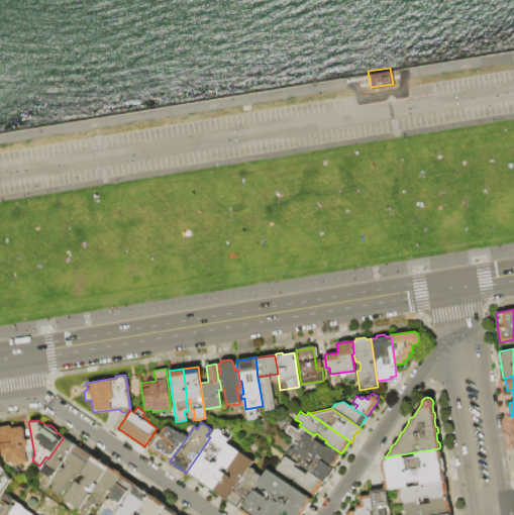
[(170,461),(149,447),(167,423),(187,437),(170,461)]
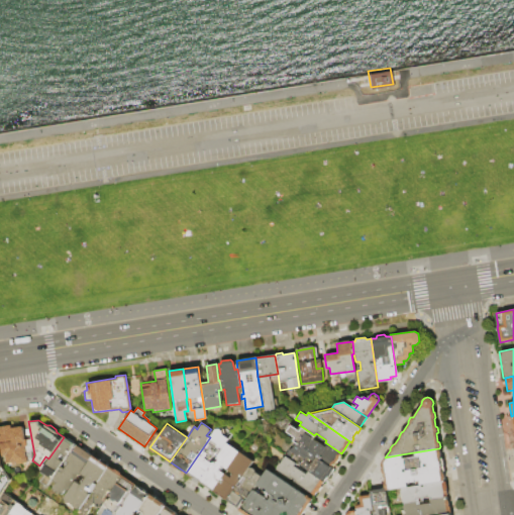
[(0,427),(18,424),(18,427),(23,426),(26,464),(10,466),(10,462),(6,462),(5,455),(1,456),(0,444),(0,427)]
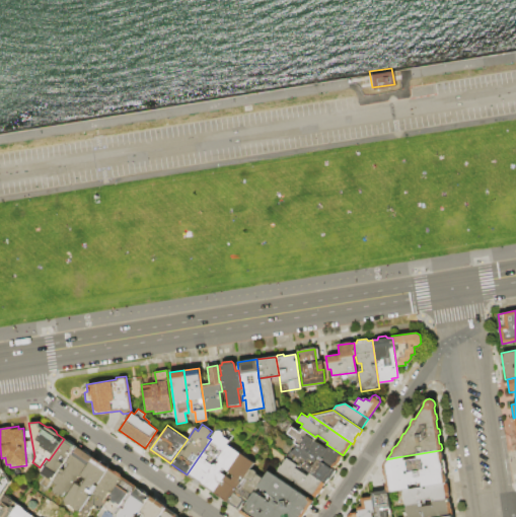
[(200,484),(187,474),(211,439),(216,431),(218,432),(221,427),(233,435),(226,444),(222,450),(219,448),(210,462),(213,464),(200,484)]
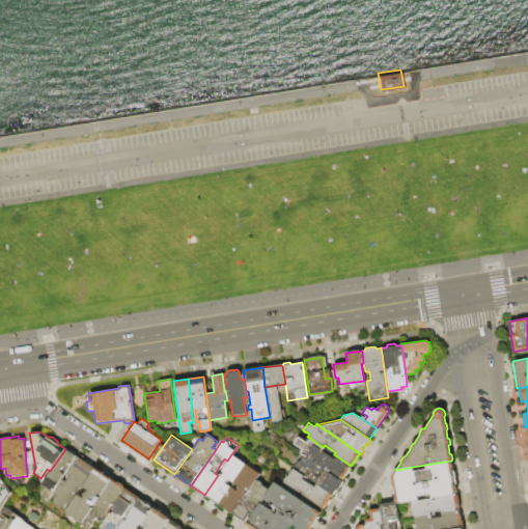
[(340,480),(303,455),(298,451),(300,448),(294,444),(299,437),(305,441),(308,437),(323,447),(324,448),(323,450),(332,456),(334,454),(351,466),(340,480)]
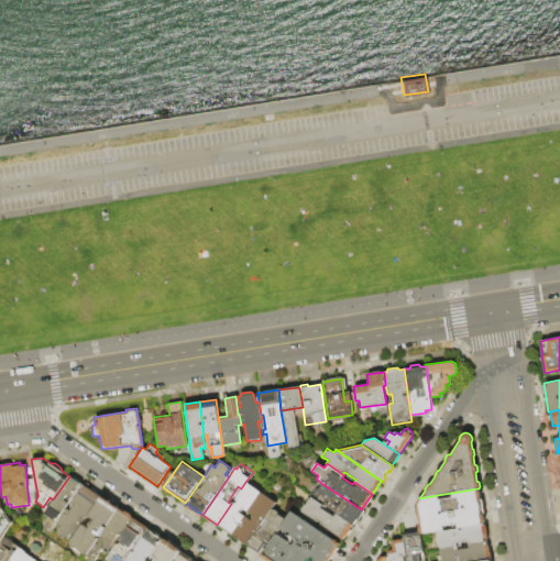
[(80,484),(50,528),(43,524),(48,517),(43,514),(53,499),(69,476),(80,484)]
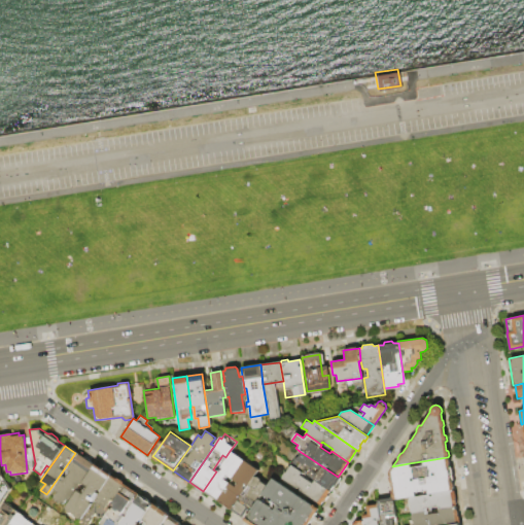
[(243,460),(231,479),(225,475),(222,479),(228,483),(216,500),(203,491),(216,471),(225,457),(230,451),(243,460)]
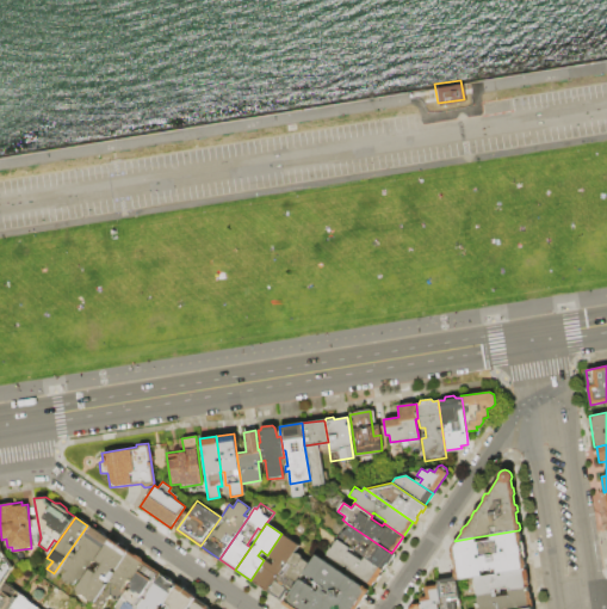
[(382,570),(336,539),(335,539),(342,529),(344,530),(348,524),(391,553),(392,554),(382,570)]
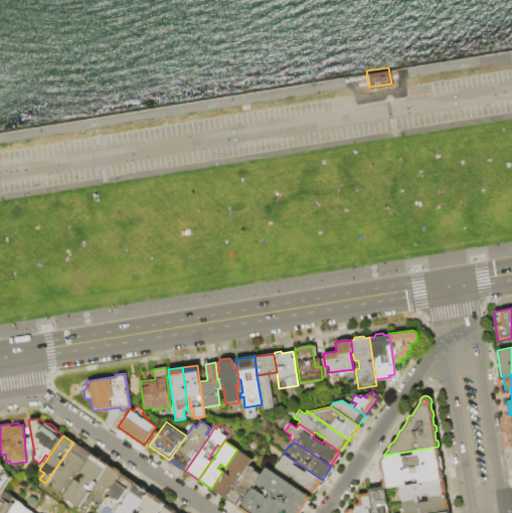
[(68,489),(65,487),(59,494),(49,487),(54,480),(52,478),(61,465),(63,467),(67,461),(64,460),(76,443),(93,454),(79,472),(74,479),(68,489)]
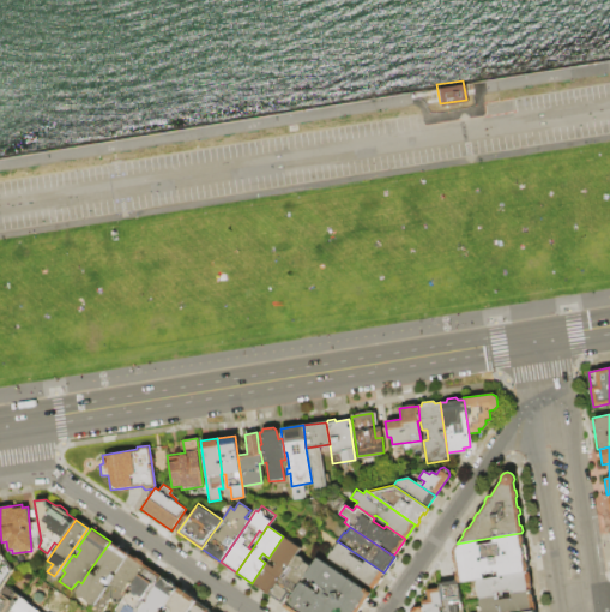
[(458,583),(452,545),(457,544),(476,540),(477,545),(493,543),(491,538),(520,533),(520,535),(521,535),(523,541),(521,543),(521,545),(524,544),(527,561),(525,561),(525,563),(526,564),(527,569),(526,570),(526,571),(497,576),(496,571),(482,574),(482,579),(458,583)]
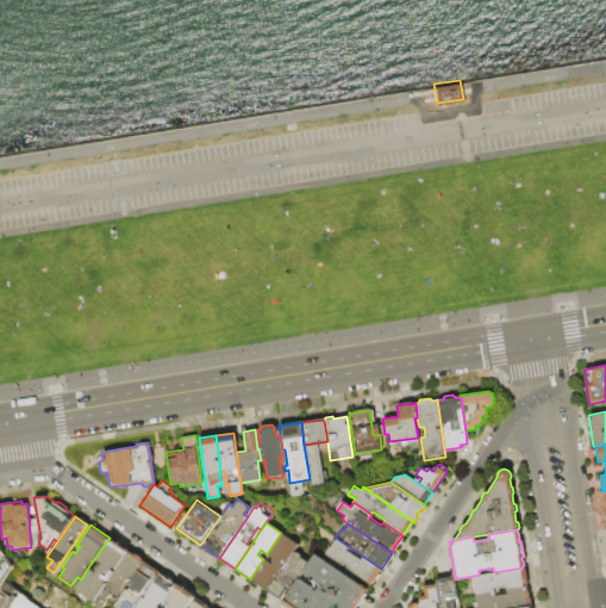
[(298,545),(293,550),(266,590),(250,579),(263,559),(270,564),(274,559),(267,554),(281,533),(298,545)]
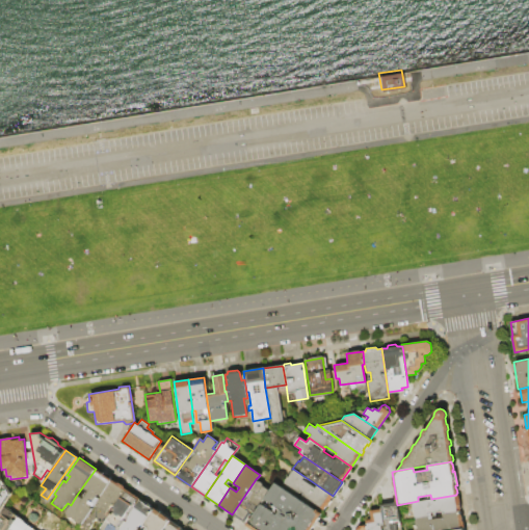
[(112,480),(82,524),(65,512),(71,505),(77,495),(82,499),(87,491),(82,487),(96,469),(112,480)]
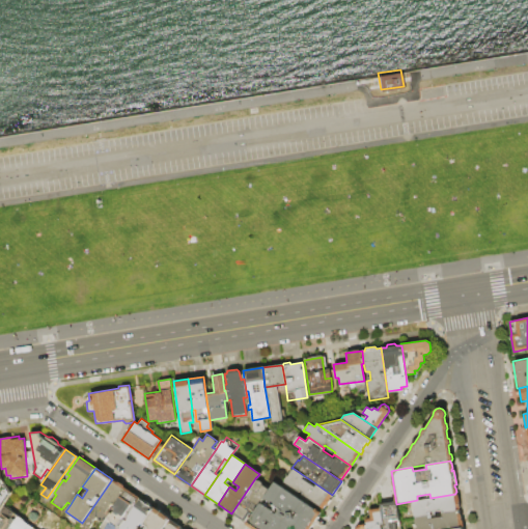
[(323,509),(281,481),(285,475),(287,476),(293,468),(332,495),(323,509)]
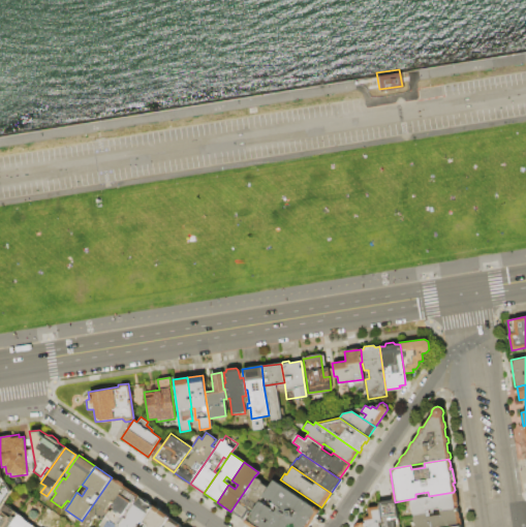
[(230,512),(254,476),(261,482),(260,483),(266,486),(259,493),(256,499),(247,512),(242,519),(230,512)]
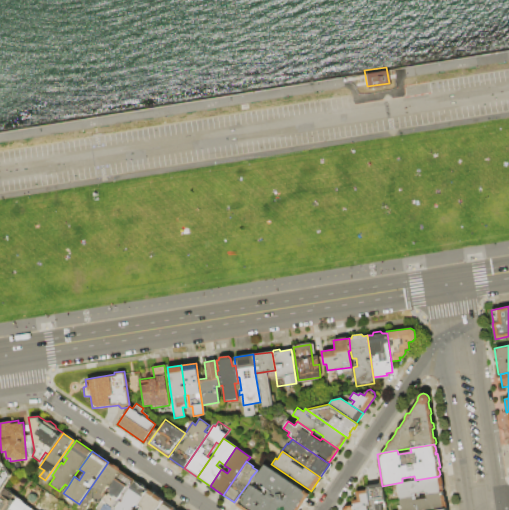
[(121,471),(111,487),(107,484),(101,493),(105,495),(99,503),(93,498),(85,509),(78,509),(76,508),(79,504),(108,462),(112,465),(114,464),(119,467),(119,470),(121,471)]
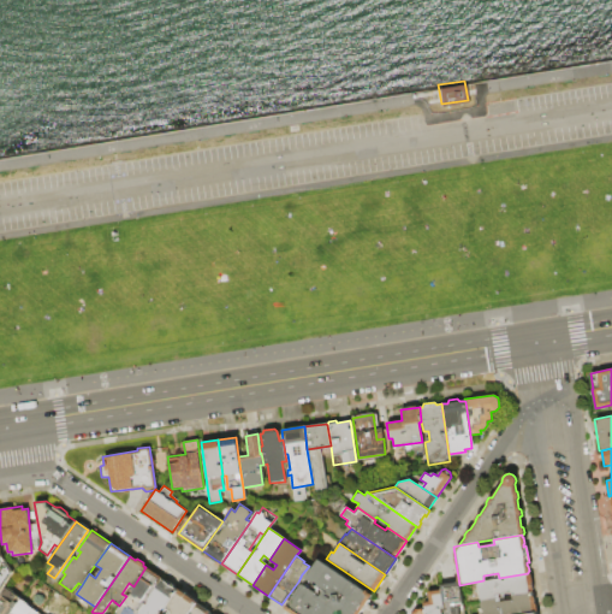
[(309,566),(310,567),(318,556),(373,595),(360,613),(290,613),(283,609),(290,598),(287,596),(298,582),(320,597),(325,590),(302,574),(309,566)]
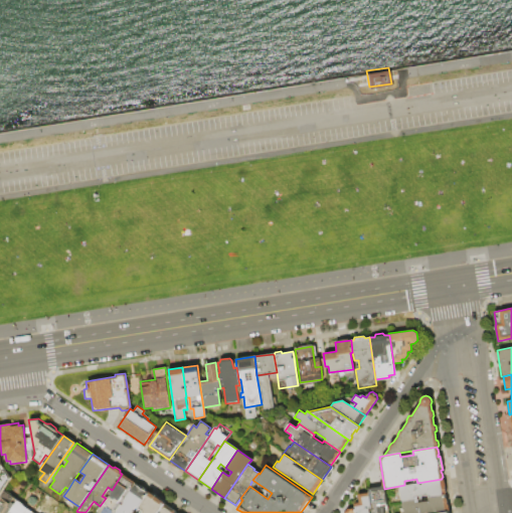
[(9,478),(0,492),(0,472),(1,472),(3,468),(5,471),(9,478)]
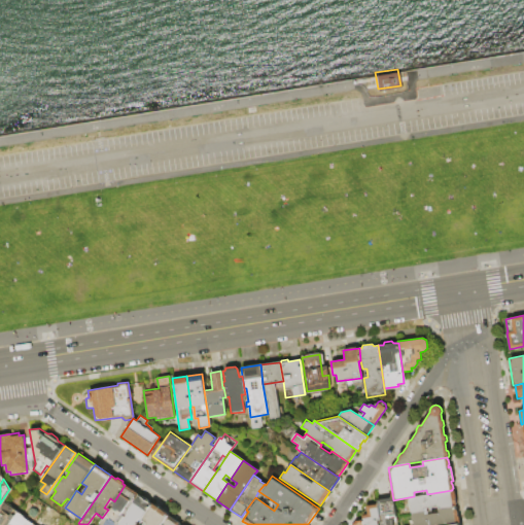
[(138,495),(128,511),(125,509),(120,515),(124,516),(117,524),(99,524),(98,524),(102,518),(108,510),(114,501),(125,485),(126,484),(139,494),(138,495)]
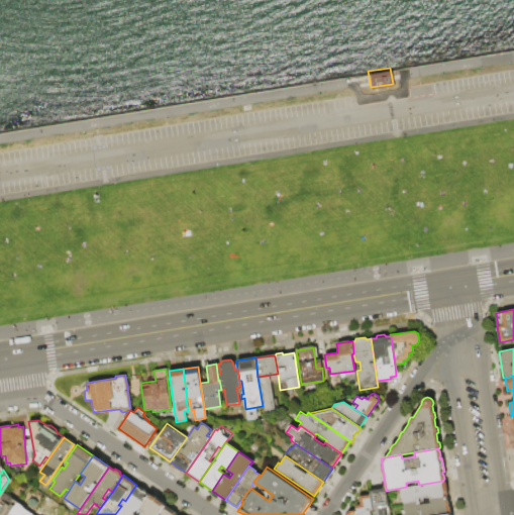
[(443,498),(429,500),(428,497),(415,499),(415,502),(403,504),(400,489),(444,482),(446,495),(443,496),(443,498)]
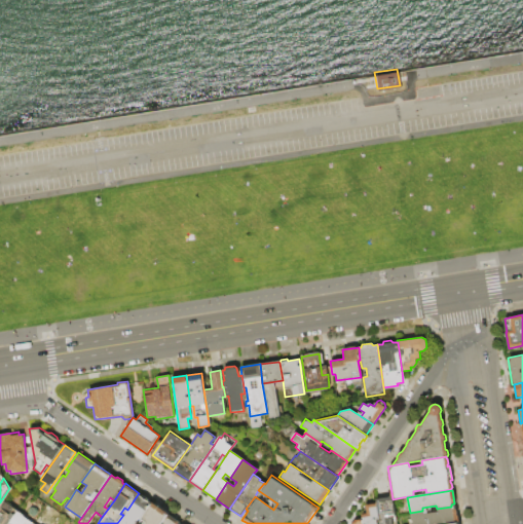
[(117,523),(123,515),(127,510),(138,494),(141,496),(143,496),(147,498),(148,501),(151,503),(141,519),(139,518),(135,523),(117,523)]
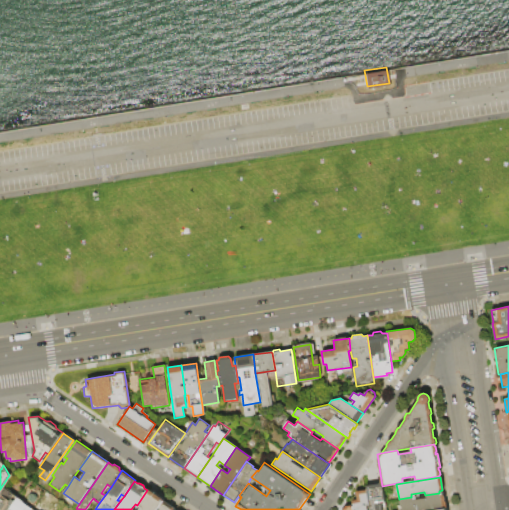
[(365,490),(365,486),(381,483),(385,509),(368,509),(368,504),(365,490)]
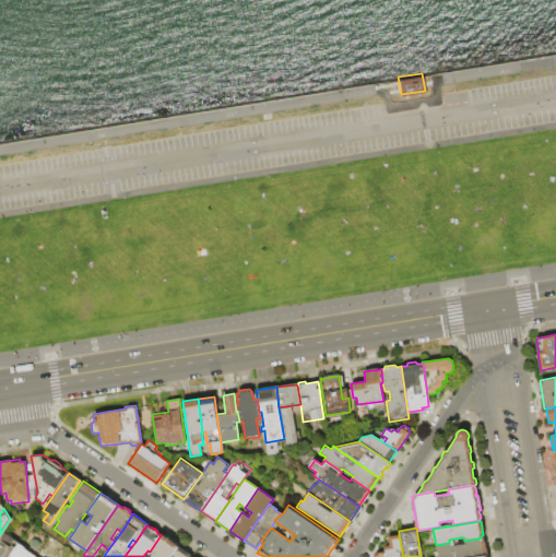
[(0,538),(4,532),(13,537),(12,540),(16,543),(7,556),(0,556),(0,538)]
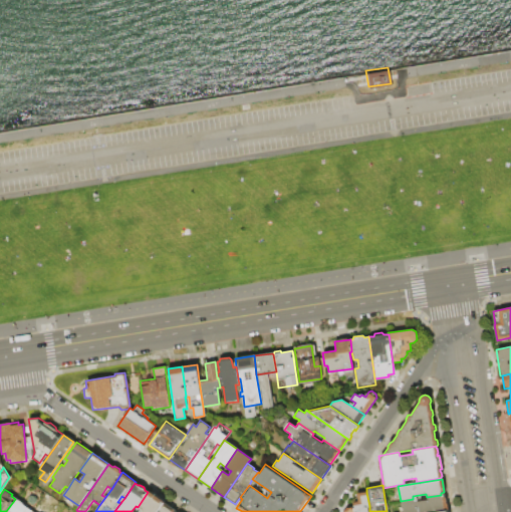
[(140,511),(142,510),(138,507),(148,492),(149,491),(165,502),(164,503),(157,511),(140,511)]
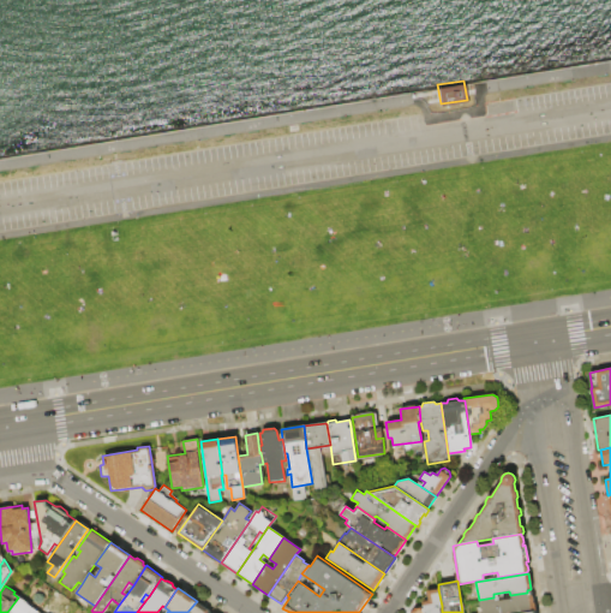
[(423,612),(421,606),(421,601),(427,600),(426,590),(438,589),(442,606),(439,606),(439,612),(423,612)]
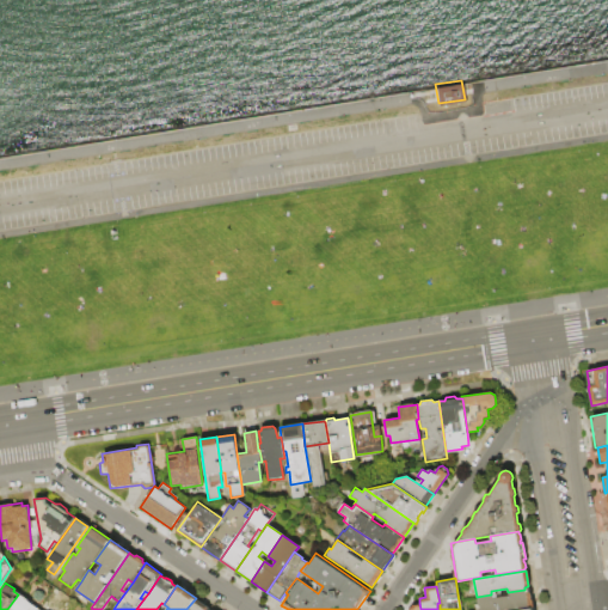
[(474,609),(473,604),(477,604),(476,598),(477,597),(491,595),(492,598),(508,596),(508,592),(524,590),(524,592),(529,592),(532,608),(515,609),(474,609)]
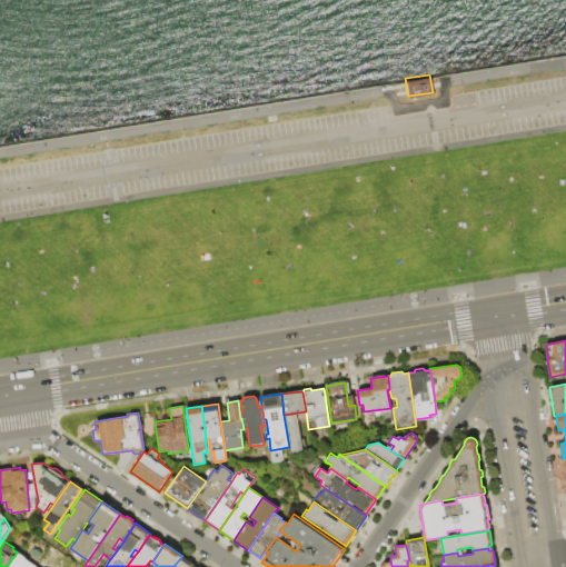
[(11,566),(10,566),(18,554),(27,558),(26,560),(35,566),(33,566),(11,566)]
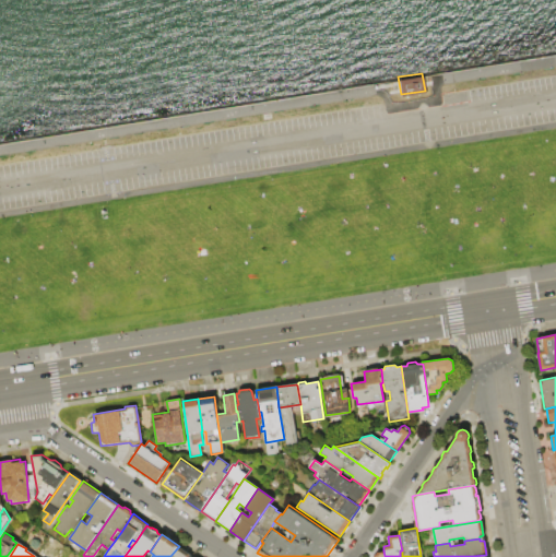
[(170,556),(178,547),(179,547),(192,556),(170,556)]
